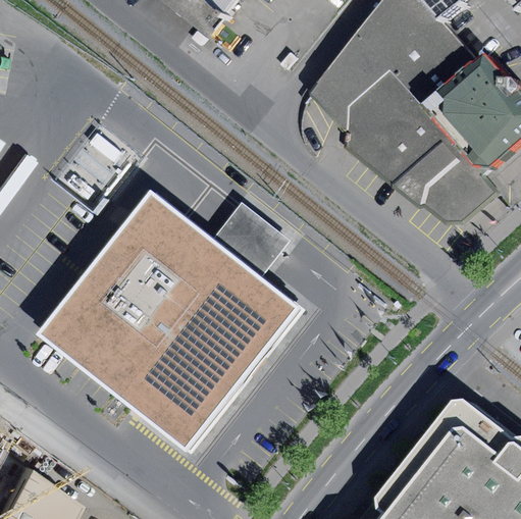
[(222,9),(211,0),(164,0),(205,32),(222,9)]
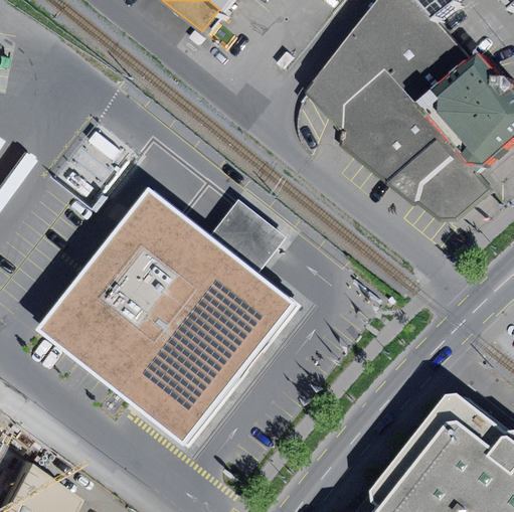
[(208,0),(219,9),(226,0),(208,0)]
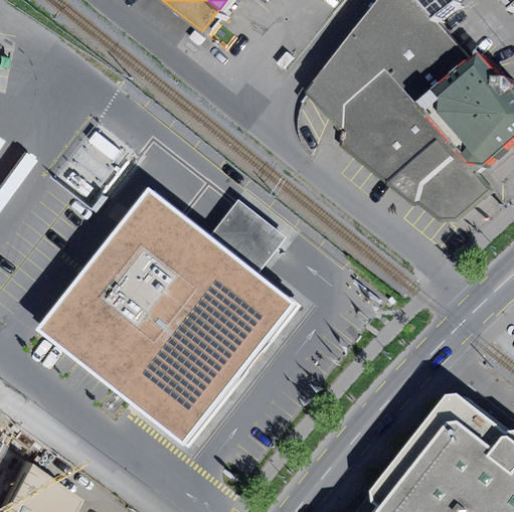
[(375,0),(306,90),(340,127),(341,103),(383,66),(465,161),(484,162),(513,135),(513,91),(475,49),(468,56),(427,15),(412,0),(375,0)]
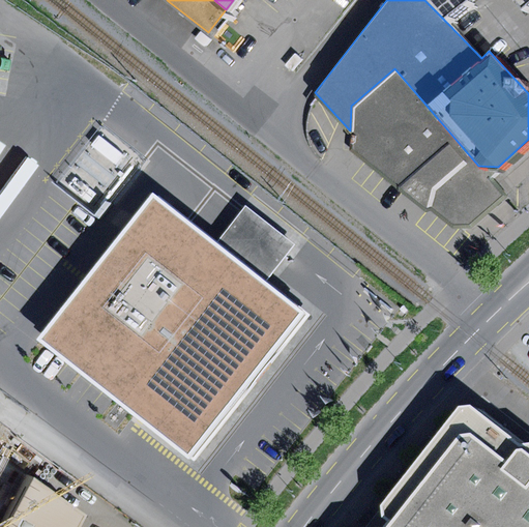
[(424,0),(440,16),(459,0),(515,0),(520,6),(526,0),(424,0)]
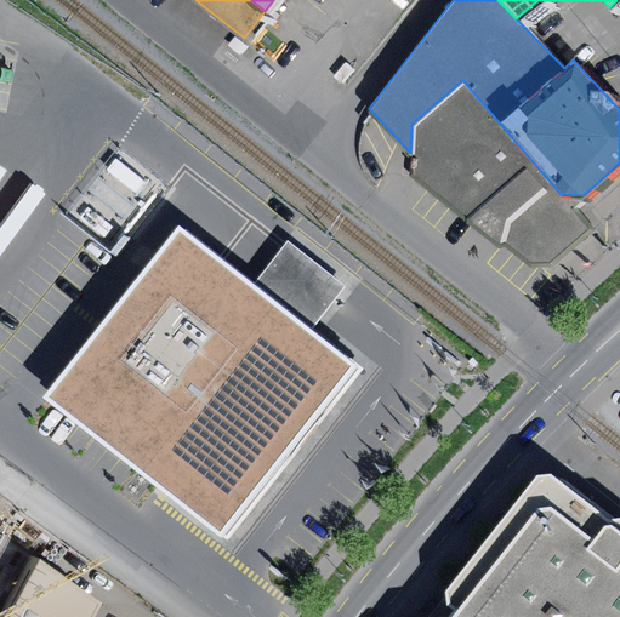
[(462,80),(411,124),(410,153),(409,171),(495,241),(505,240),(529,261),(549,262),(587,226),(561,194),(462,80)]
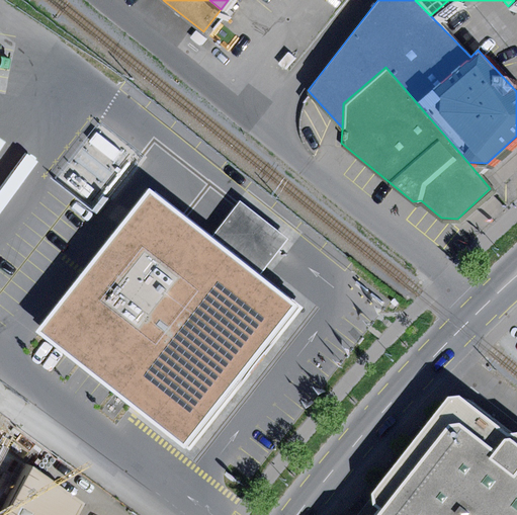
[(187,443),(297,303),(259,273),(210,235),(148,187),(37,328),(187,443)]
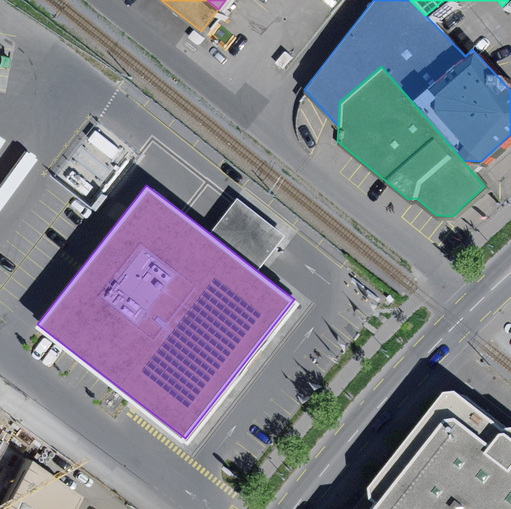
[(236,197),(208,232),(256,270),(284,234),(236,197)]
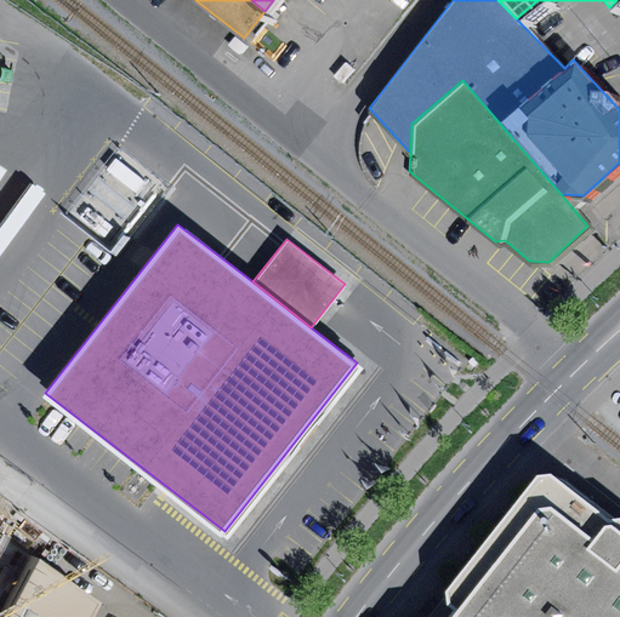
[(550,472),(538,473),(511,507),(447,589),(449,601),(455,606),(447,616),(619,616),(619,516),(608,518),(550,472)]
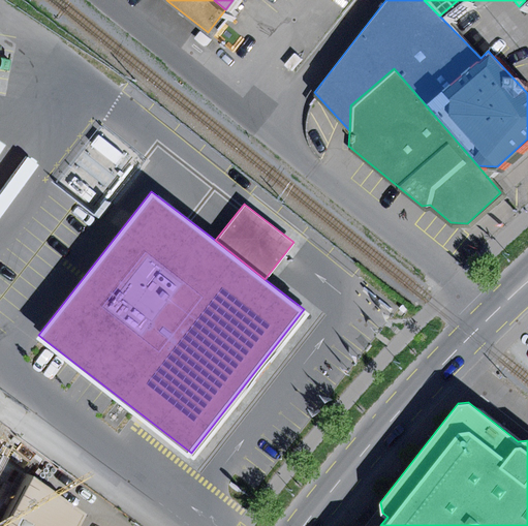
[(0,525),(62,525),(74,502),(13,470),(0,495),(0,525)]
